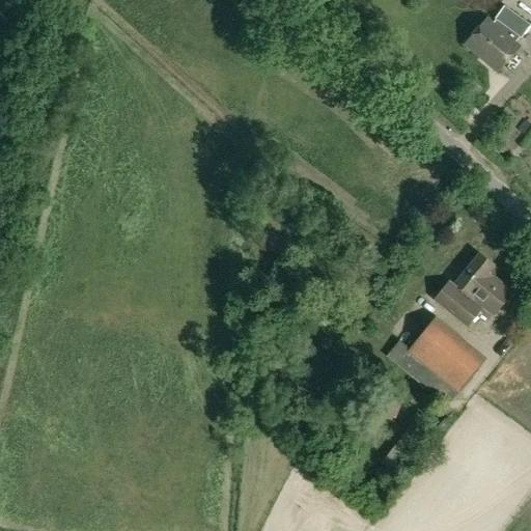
[(466,45),(497,72),(519,46),(488,20),(466,45)]
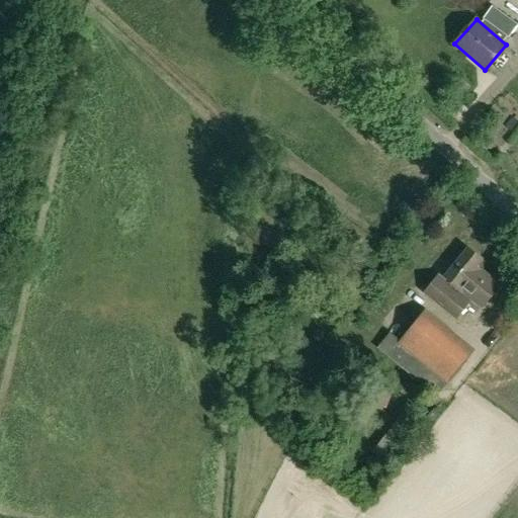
[(481,271),(475,267),(480,259),(467,249),(445,276),(464,293),(482,308),(499,286),(481,271)]
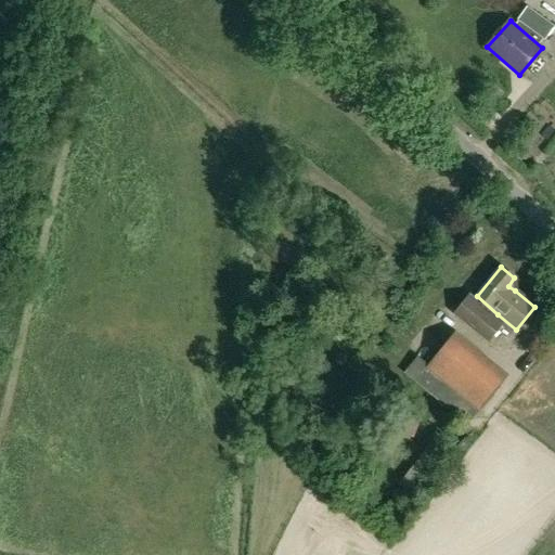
[(452,315),(488,344),(504,323),(468,295),(452,315)]
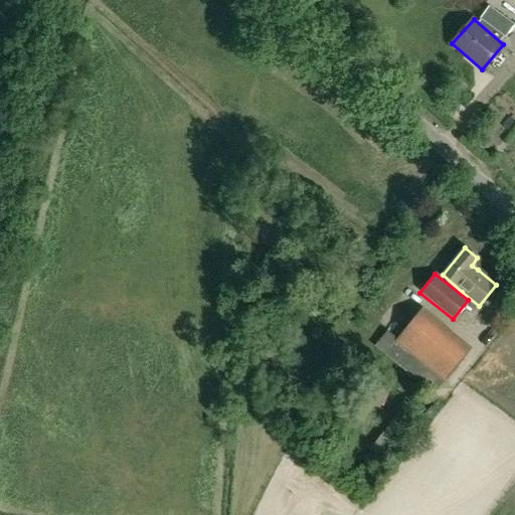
[(422,308),(396,339),(386,331),(375,346),(434,394),(472,348),(422,308)]
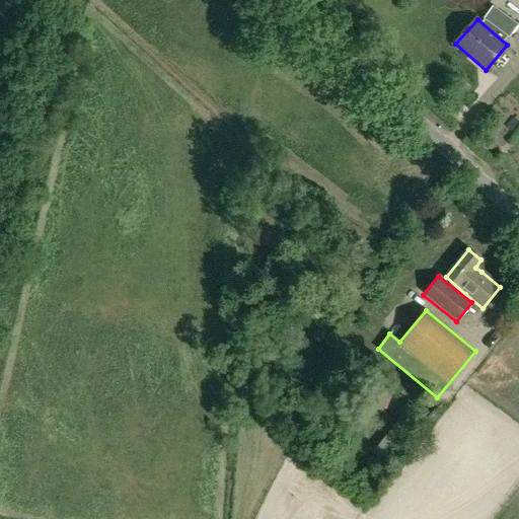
[(374,382),(366,401),(385,411),(393,390),(374,382)]
